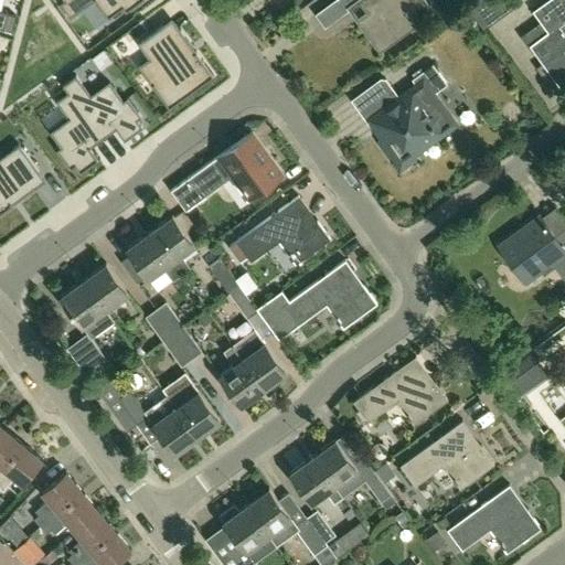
[(66,0),(61,4),(71,17),(93,0),(95,0),(108,18),(123,7),(126,11),(141,0),(66,0)]
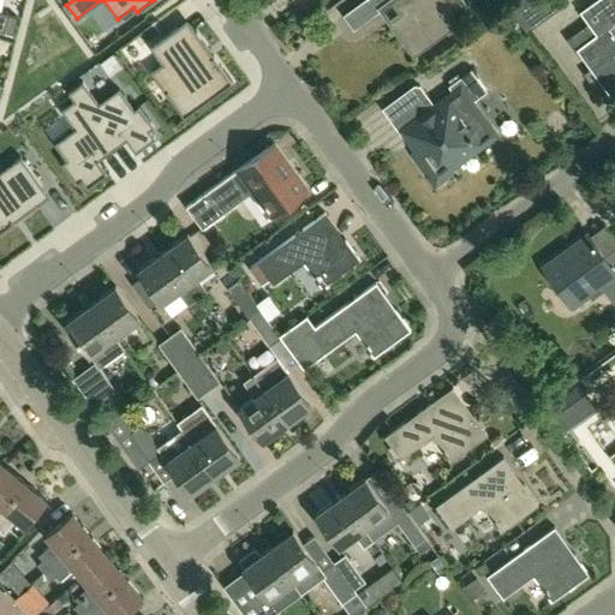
[(467,12),(458,0),(362,0),(342,15),(352,28),(389,0),(392,0),(404,16),(392,25),(412,53),(467,12)]
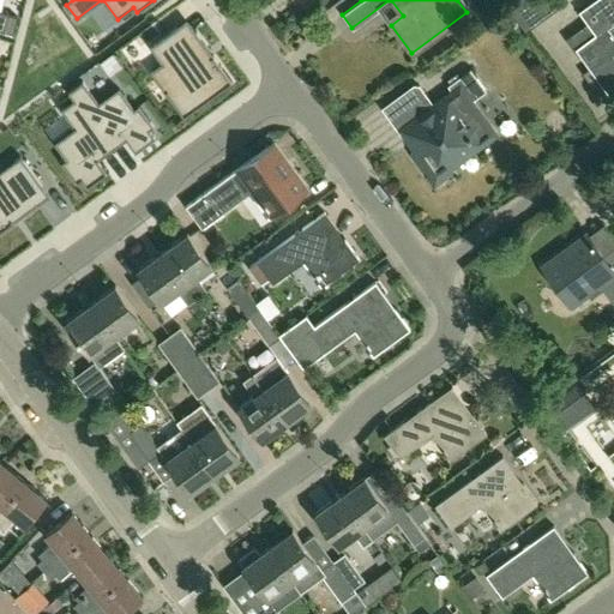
[(591,43),(602,59),(582,74),(593,89),(603,90),(606,88),(609,94),(613,90),(613,0),(594,0),(578,11),(588,23),(564,40),(575,55),(591,43)]
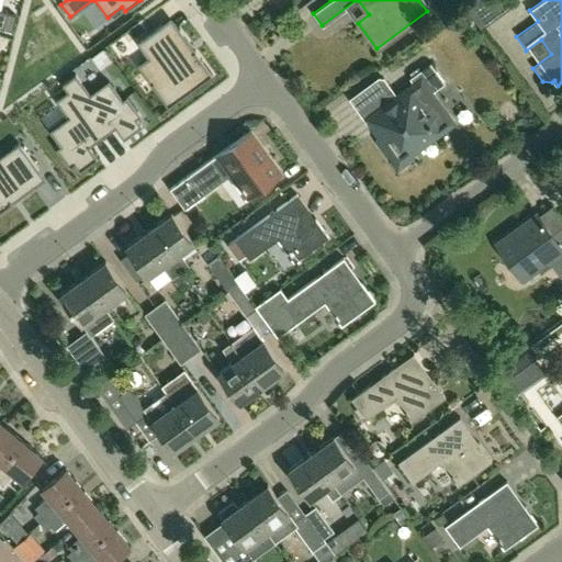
[(0,27),(4,30),(9,13),(0,10),(0,27)]
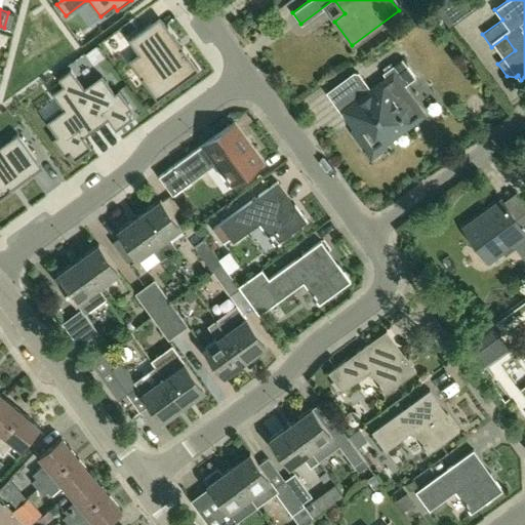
[(151,23),(128,40),(151,71),(140,78),(157,101),(199,70),(168,28),(159,34),(151,23)]
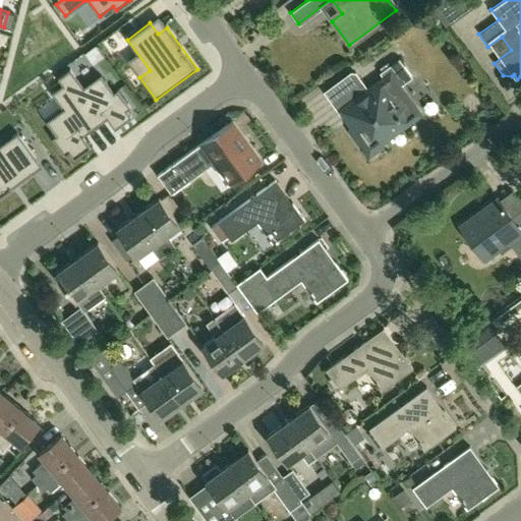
[(416,114),(397,88),(412,77),(399,59),(380,73),(385,79),(368,91),(360,79),(356,73),(350,72),(323,92),(339,114),(352,104),(361,117),(348,127),(347,131),(366,159),(382,149),(382,143),(380,140),(416,114)]
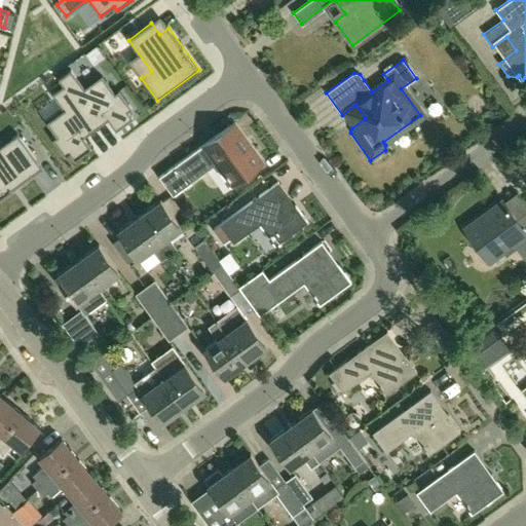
[(71,70),(59,78),(96,128),(108,120),(116,130),(134,118),(128,111),(133,109),(119,90),(115,94),(102,75),(84,88),(71,70)]
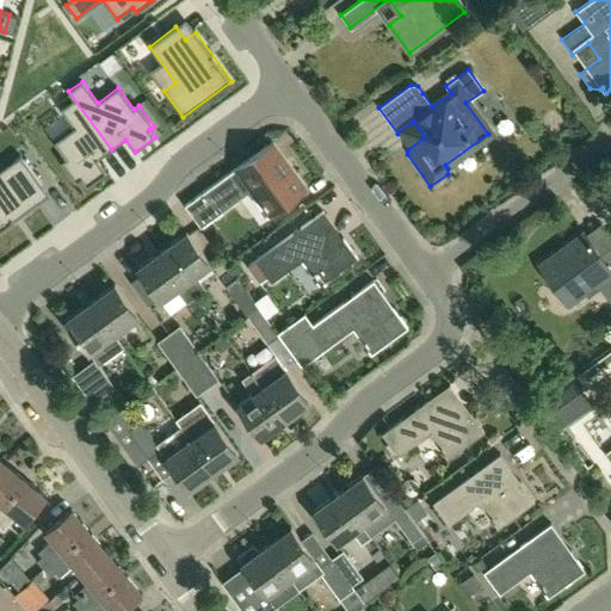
[(74,127),(54,142),(66,158),(61,161),(76,183),(81,179),(87,187),(106,172),(98,160),(111,149),(68,91),(68,92),(74,99),(61,109),(74,127)]
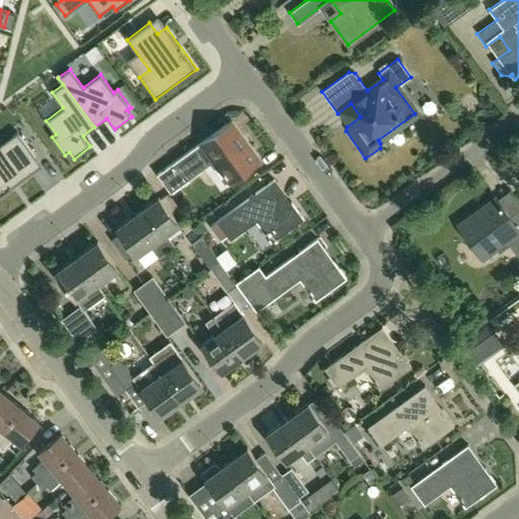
[(188,180),(187,180),(213,161),(228,182),(260,159),(231,120),(173,161),(173,162),(157,174),(170,193),(188,180)]
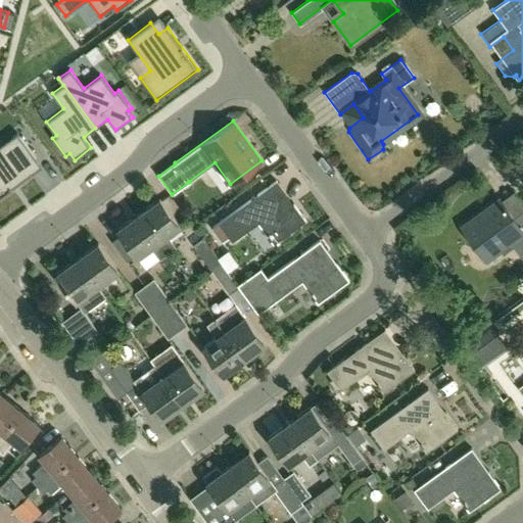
[(0,197),(31,175),(25,165),(36,157),(17,133),(0,145),(0,197)]
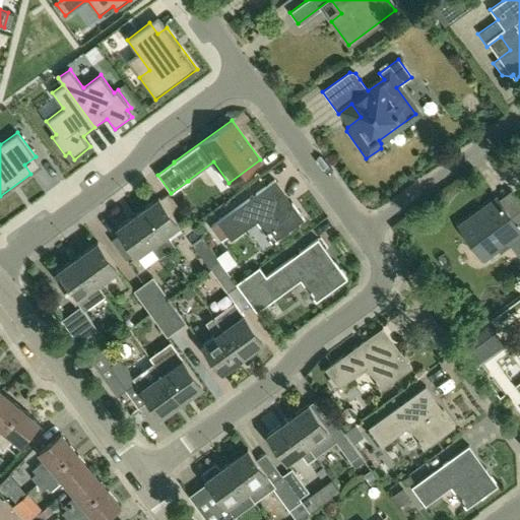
[(303,219),(274,179),(216,220),(230,240),(256,220),(271,242),(303,219)]
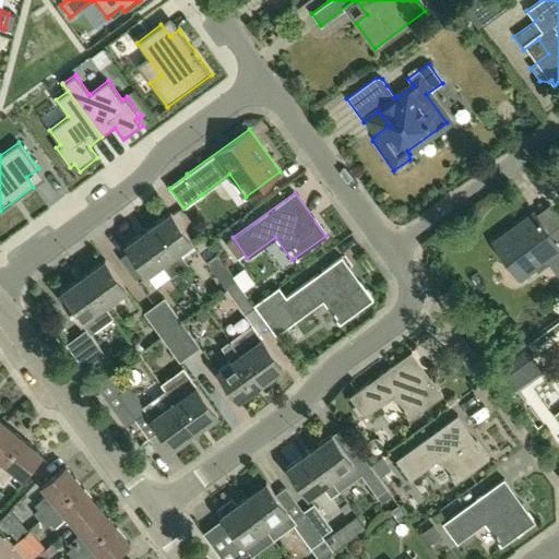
[(558,217),(550,205),(534,216),(533,214),(492,244),(519,278),(535,268),(538,272),(549,263),(558,269),(558,217)]
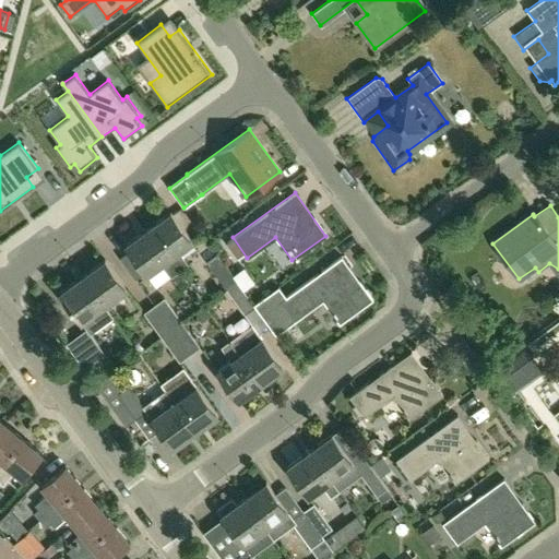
[(179,251),(191,242),(190,241),(170,213),(147,229),(169,259),(178,272),(188,264),(179,251)]
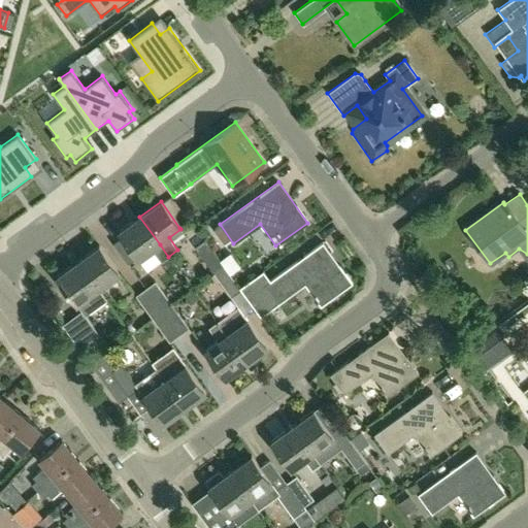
[(168,257),(160,244),(139,217),(119,232),(139,260),(153,250),(161,262),(168,257)]
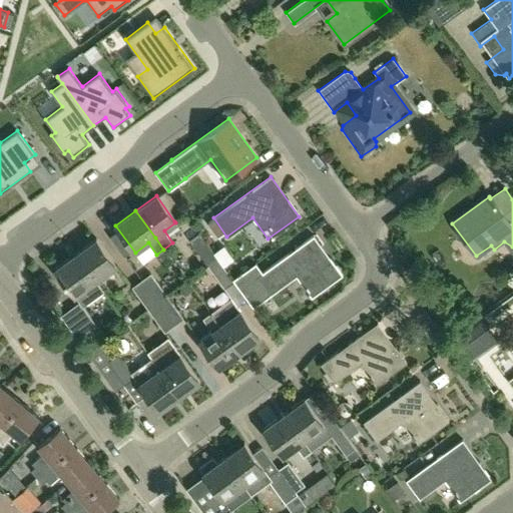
[(207,266),(217,259),(199,232),(189,240),(207,266)]
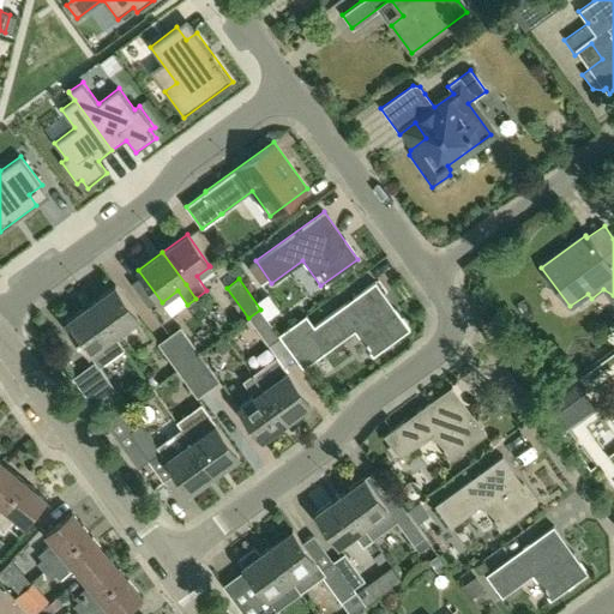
[(304,368),(323,353),(354,330),(372,355),(409,329),(374,281),(313,324),(306,315),(278,335),(277,333),(280,337),(281,337),(304,368)]
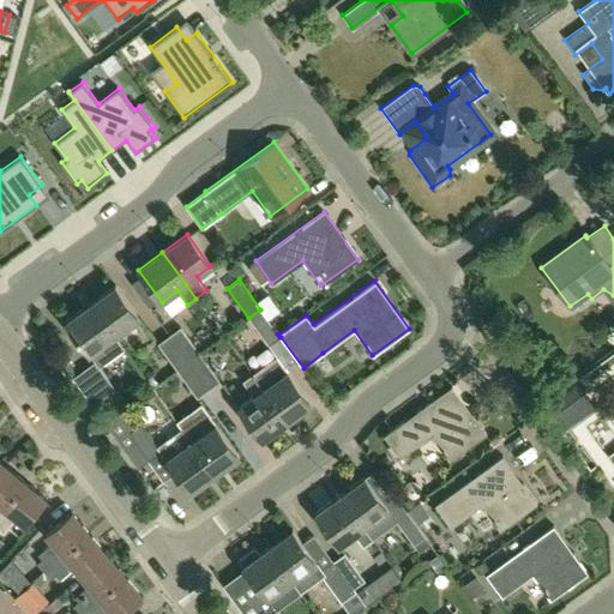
[(114,337),(115,336),(139,319),(115,286),(90,305),(114,337)]
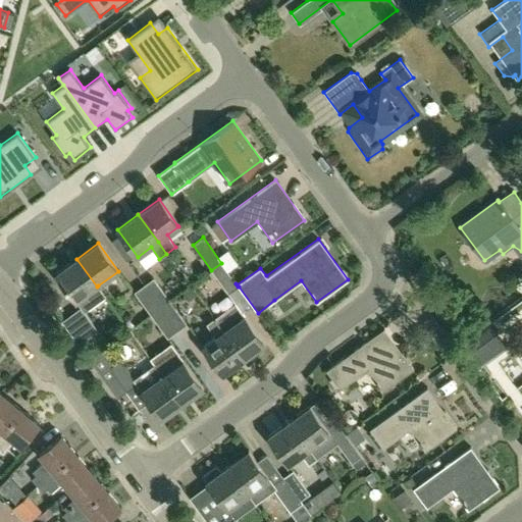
[(97,286),(76,259),(55,274),(76,302),(81,307),(61,320),(79,345),(98,330),(85,312),(105,297),(98,285),(97,286)]
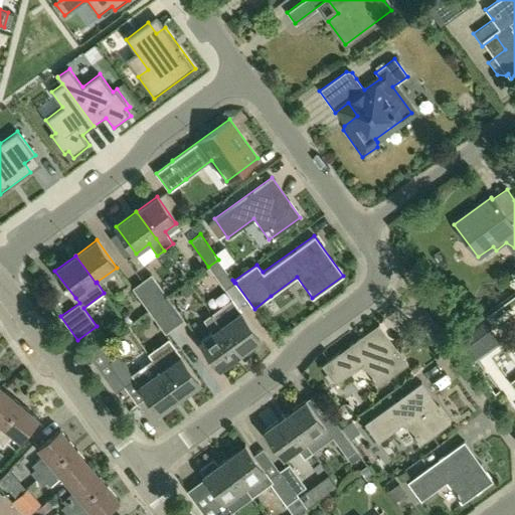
[(225,290),(234,283),(232,280),(218,260),(208,267),(225,290)]
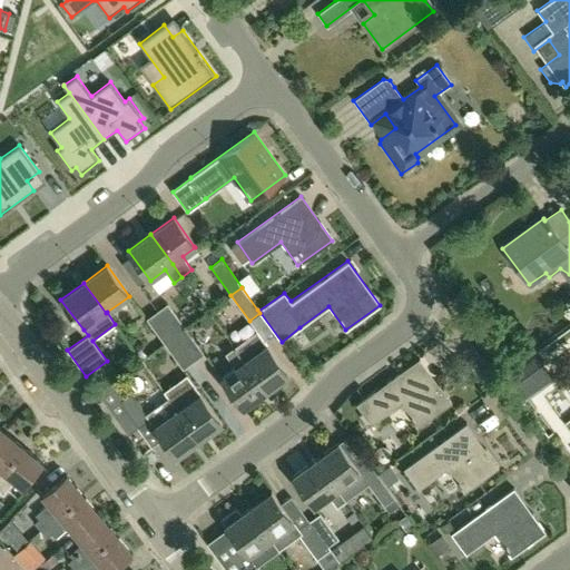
[(174,337),(186,328),(167,303),(156,312),(174,337)]
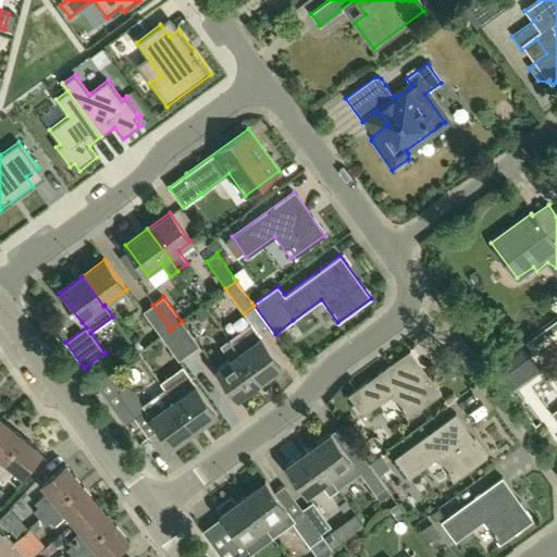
[(161,336),(170,330),(152,305),(143,311),(161,336)]
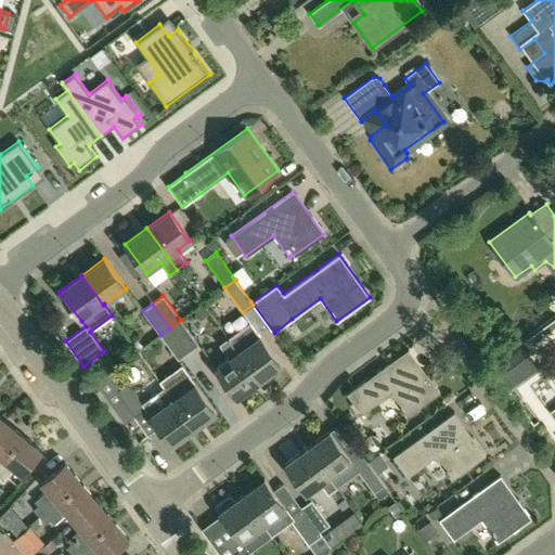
[(181,320),(169,328),(186,352),(198,345),(181,320)]
